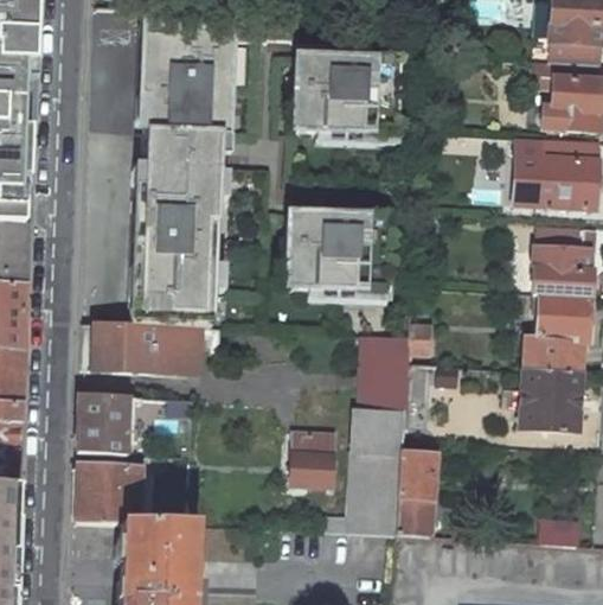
[(0,0),(0,193),(30,195),(32,159),(33,129),(24,128),(29,0),(0,0)]
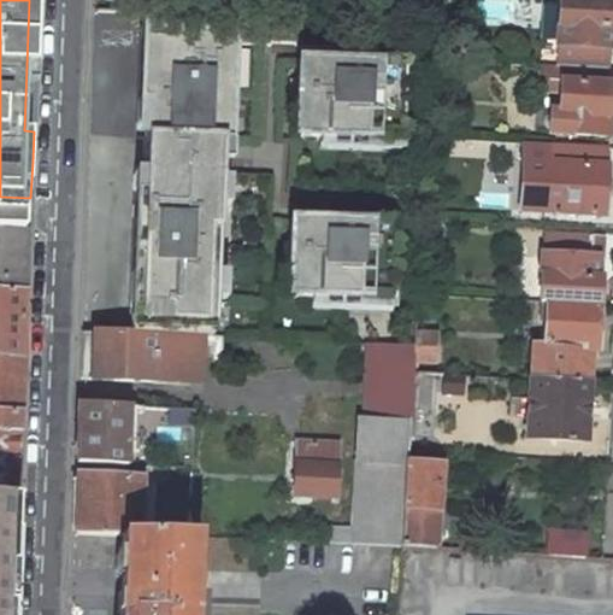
[(29,0),(24,130),(34,132),(37,22),(37,0),(29,0)]
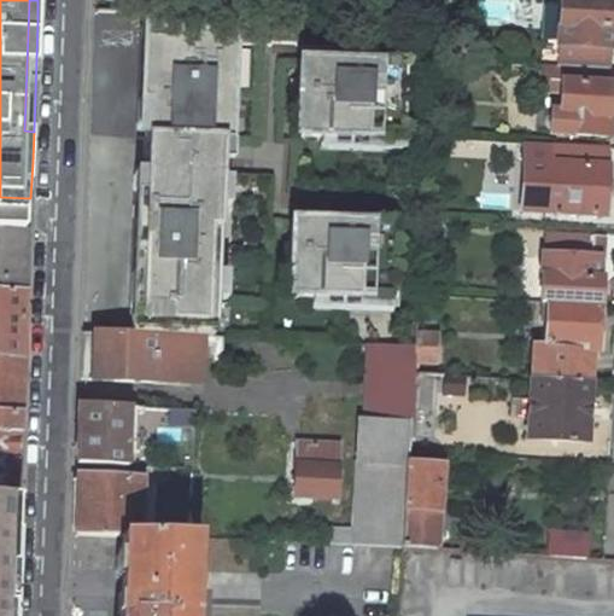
[(613,1),(588,0),(563,0),(561,45),(562,45),(561,65),(612,68),(613,46),(613,1)]
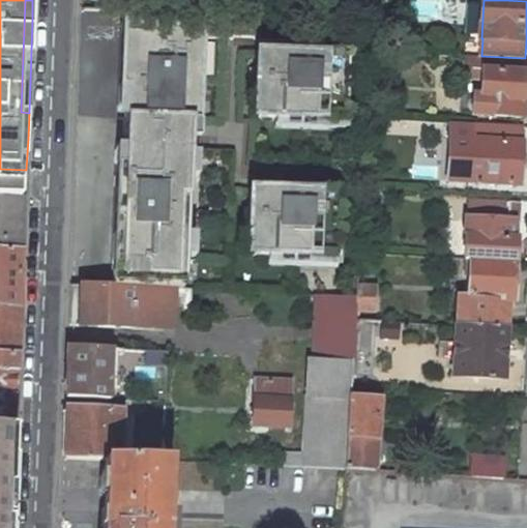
[(203,30),(124,27),(123,84),(130,84),(129,110),(129,117),(162,119),(160,144),(135,144),(135,147),(120,147),(117,202),(116,285),(178,287),(185,287),(192,145),(193,121),(198,120),(202,34),(203,30)]
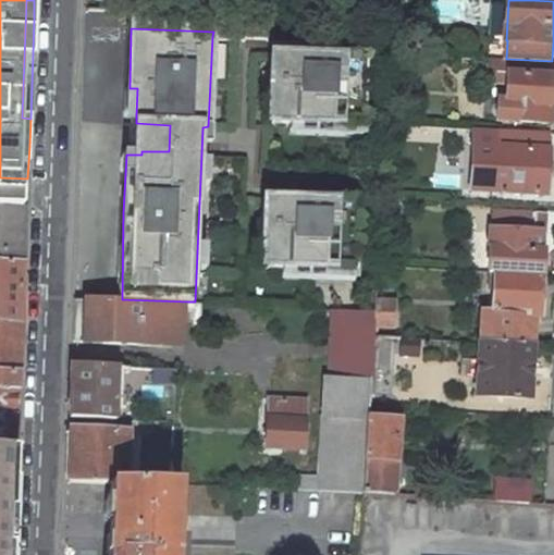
[(365,57),(272,52),(270,121),(362,125),(365,57)]
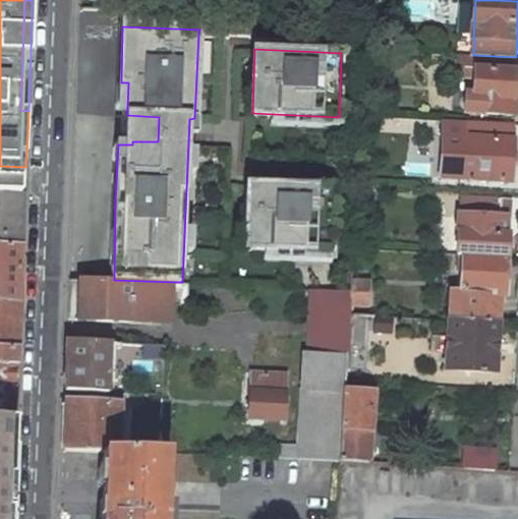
[(516,57),(473,55),(460,54),(460,67),(477,68),(475,93),(469,93),(468,111),(517,113),(517,69),(515,69),(516,57)]
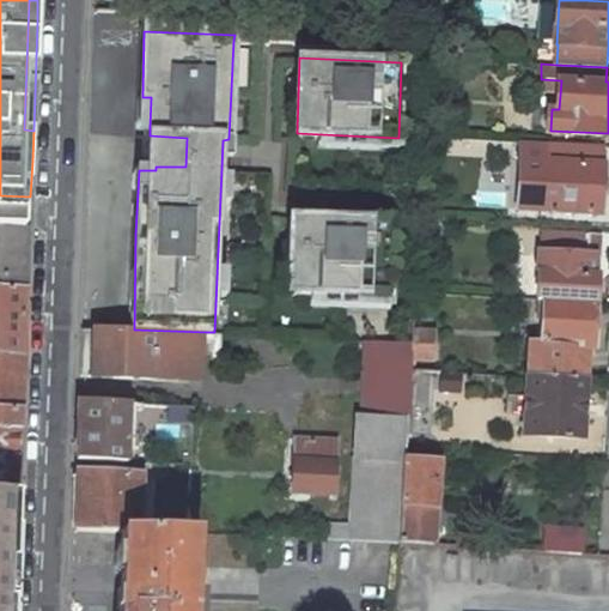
[(543,209),(604,212),(608,146),(550,143),(549,161),(547,159),(543,209)]
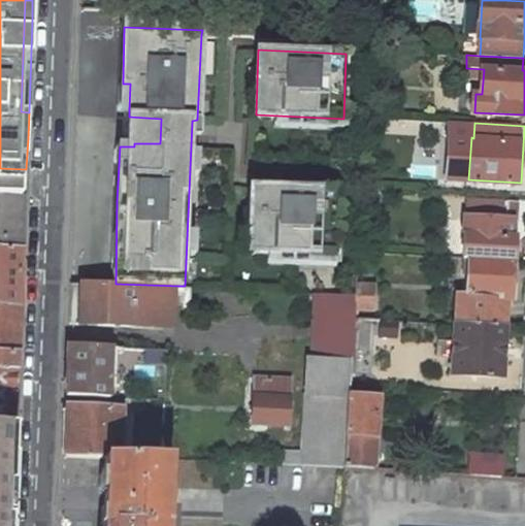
[(26,181),(26,169),(0,168),(0,195),(25,196),(26,181)]
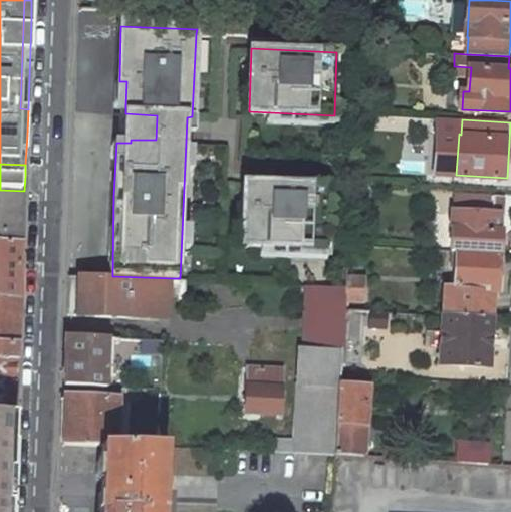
[(330,185),(246,181),(244,245),(328,248),(330,185)]
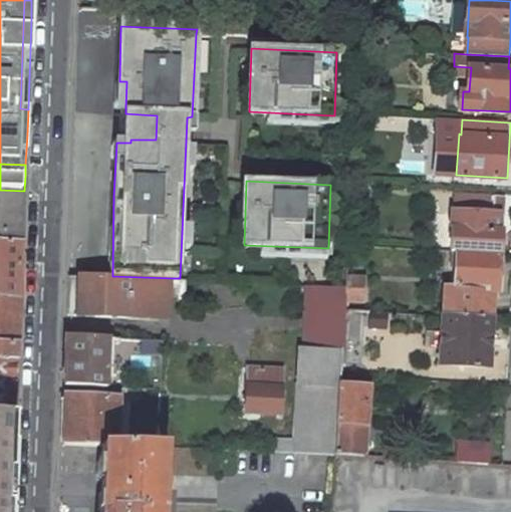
[(24,207),(24,191),(0,190),(0,239),(22,240),(24,207)]
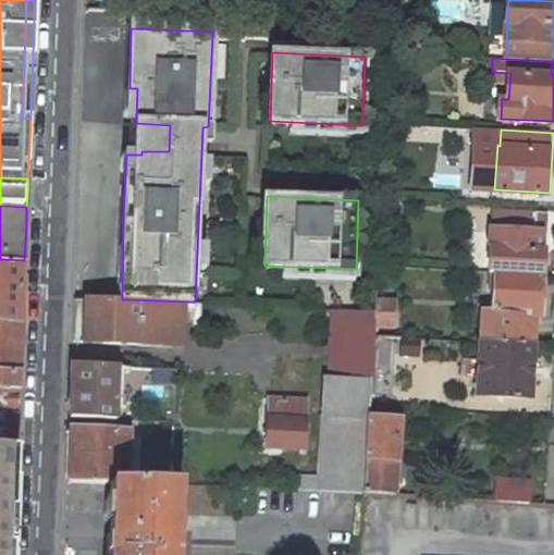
[(542,231),(548,231),(549,211),(495,209),(494,227),(493,227),(491,270),(496,270),(544,273),(546,249),(541,249),(542,231)]
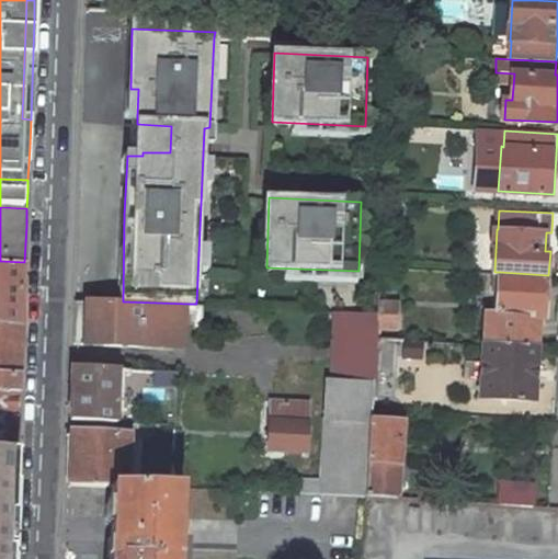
[(0,322),(22,324),(24,262),(0,261),(0,322)]
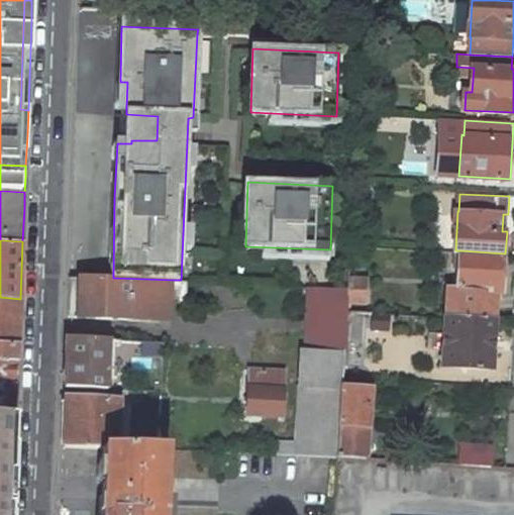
[(503,292),(505,253),(460,250),(459,269),(465,270),(464,290),(449,289),(447,316),(497,319),(498,292),(503,292)]
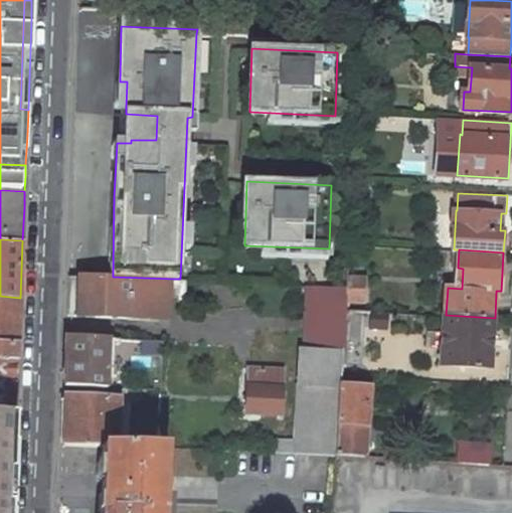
[(173,320),(173,279),(113,277),(71,276),(70,315),(173,320)]
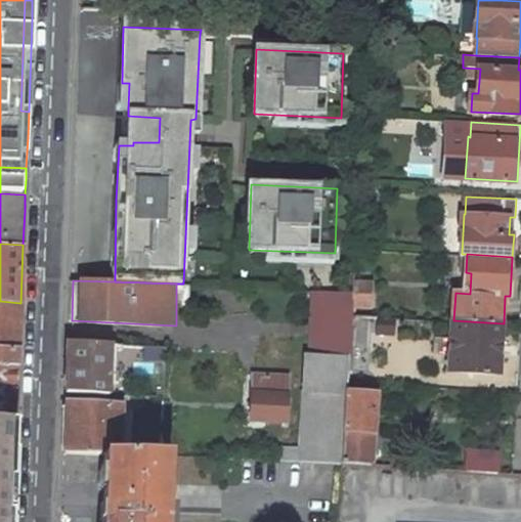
[(373,305),(374,283),(356,281),(356,293),(355,304),(373,305)]
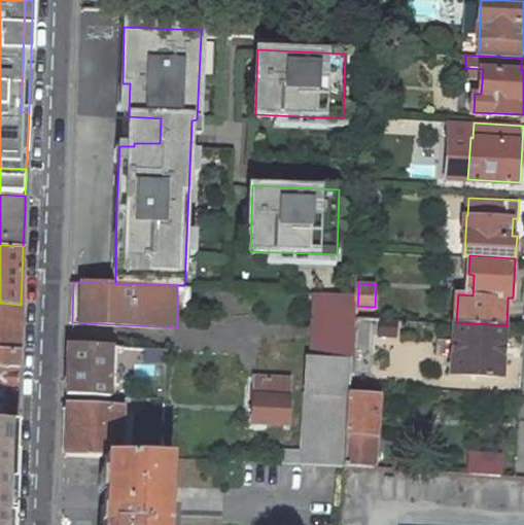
[(352,383),(353,383),(354,369),(357,306),(358,294),(327,292),(324,356),(316,356),(310,454),(310,462),(346,463),(350,394),(352,394),(352,383)]
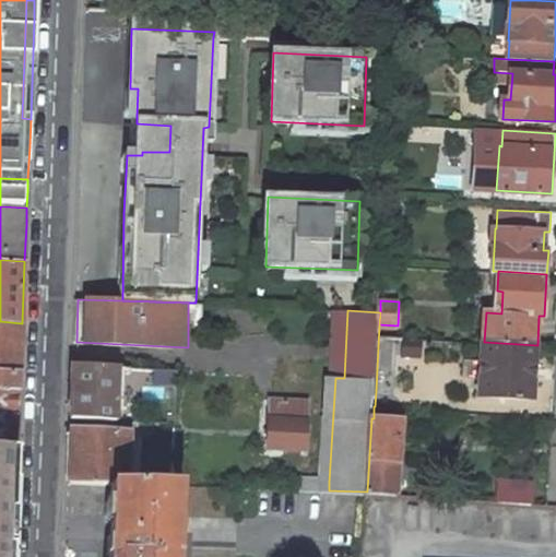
[(21,357),(22,323),(0,321),(0,390),(20,391),(21,357)]
